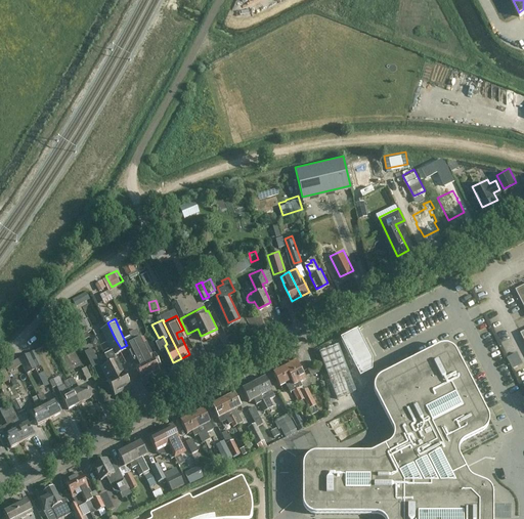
[(121,348),(116,340),(113,334),(107,322),(100,326),(106,337),(114,352),(121,348)]
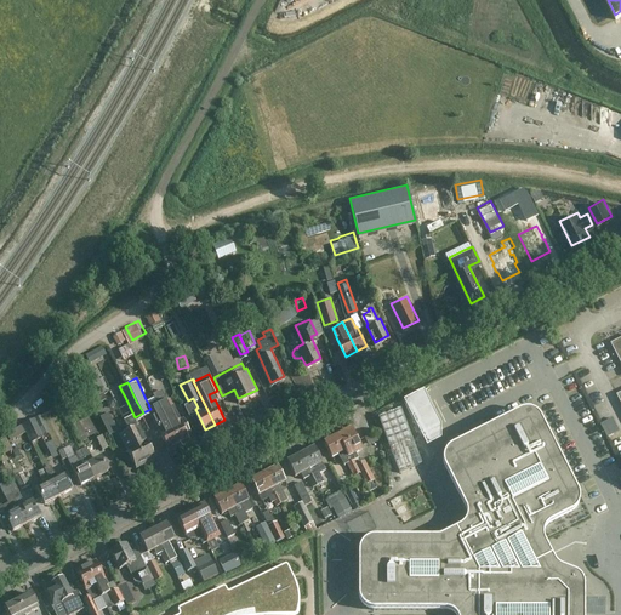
[(442,420),(423,385),(403,396),(421,431),(442,420)]
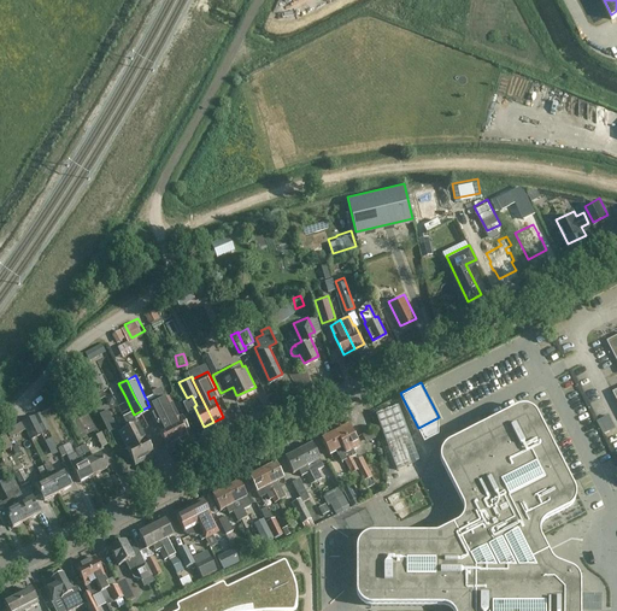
[(175,413),(165,395),(159,383),(152,387),(158,398),(158,399),(159,398),(178,439),(189,434),(178,413),(171,417),(170,416),(175,413)]
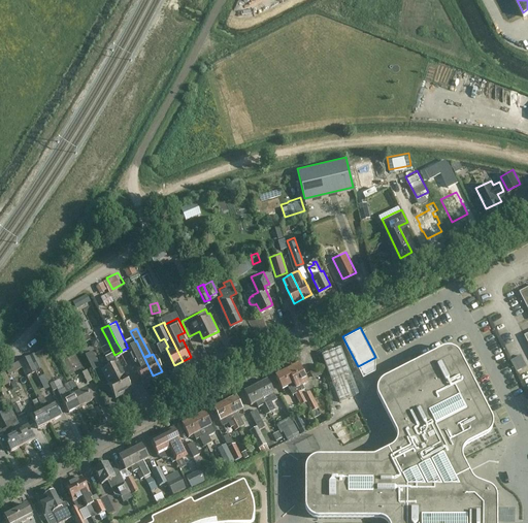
[(143,381),(153,376),(136,340),(135,341),(135,340),(127,345),(126,345),(128,348),(135,363),(143,381)]
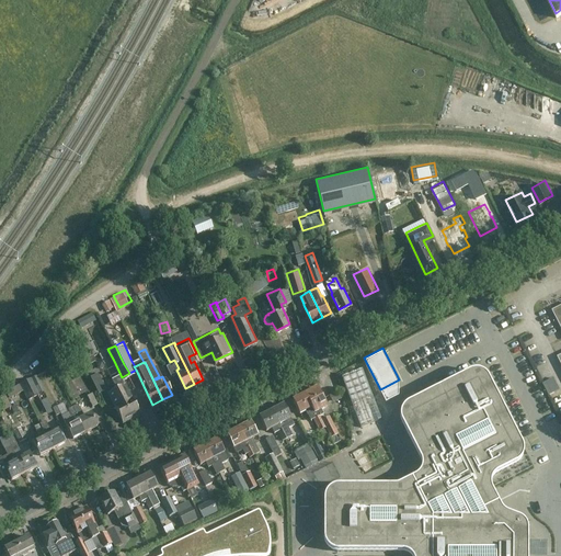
[(421,460),(421,462),(421,464),(421,466),(420,468),(418,469),(416,472),(414,473),(398,481),(397,481),(396,481),(393,481),(339,481),(335,483),(333,483),(331,484),(328,486),(327,487),(325,489),(324,491),(323,494),(323,497),(323,533),(323,535),(324,537),(325,540),(327,542),(329,544),(331,546),(333,547),(335,547),(338,547),(401,548),(403,548),(405,548),(408,549),(410,551),(411,553),(412,554),(413,555),(527,555),(527,528),(527,524),(526,522),(525,520),(524,518),(523,517),(521,514),(518,513),(507,510),(505,509),(503,507),(502,506),(501,503),(492,486),(491,484),(491,480),(491,478),(491,476),(492,474),(493,472),(495,471),(497,469),(515,460),(517,458),(519,457),(521,455),(522,453),(523,451),(523,447),(523,445),(523,443),(522,441),(488,375),(487,373),(485,371),(483,370),(481,367),(479,367),(476,366),(473,366),(471,367),(468,369),(408,399),(407,400),(404,401),(403,403),(402,405),(401,407),(400,409),(400,411),(400,413),(400,416),(401,418),(420,455),(421,457),(421,460)]
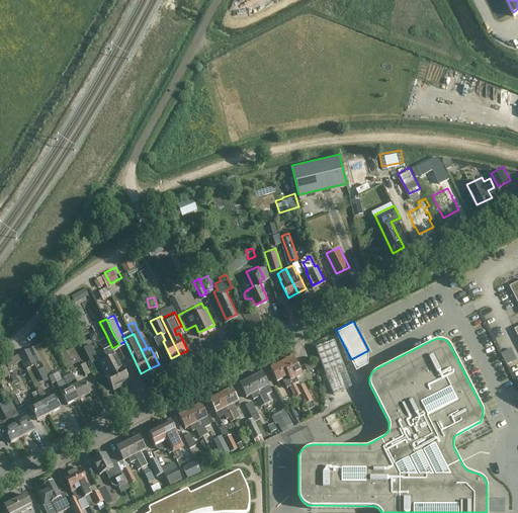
[(91,358),(97,355),(90,340),(83,344),(91,358)]
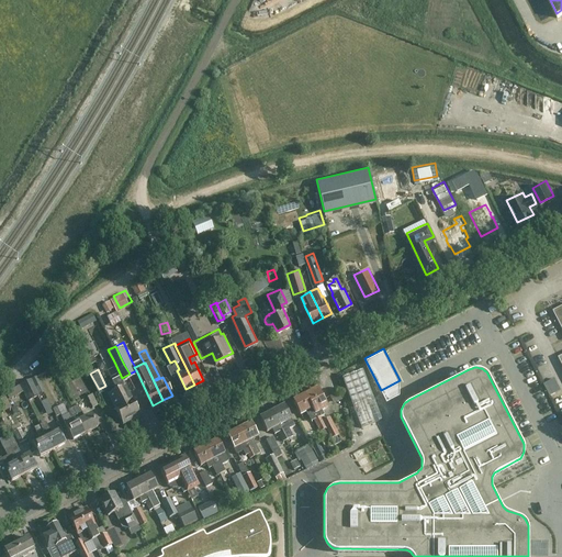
[(40,390),(32,374),(20,380),(29,396),(40,390)]
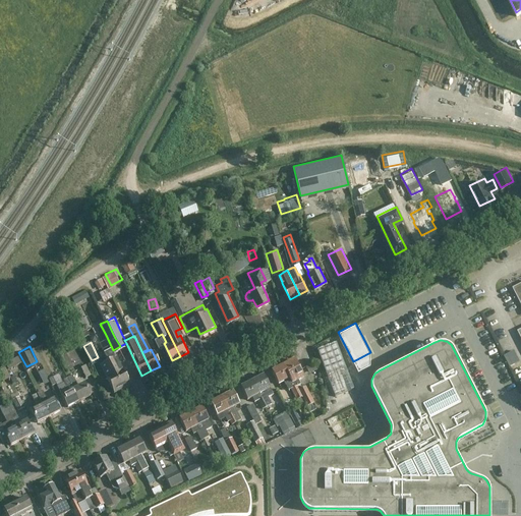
[(510,362),(520,357),(514,347),(505,352),(510,362)]
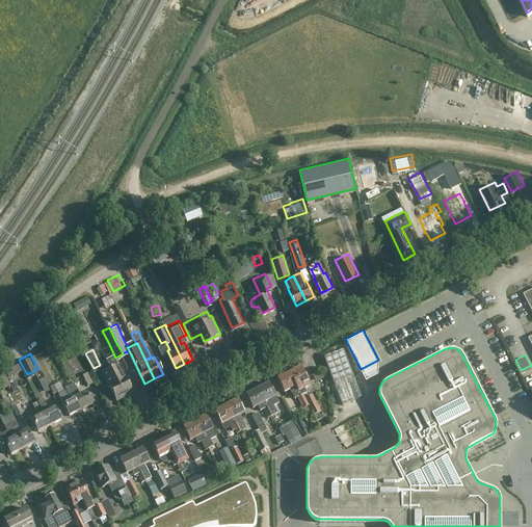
[(118,361),(110,365),(125,394),(133,390),(125,373),(118,361)]
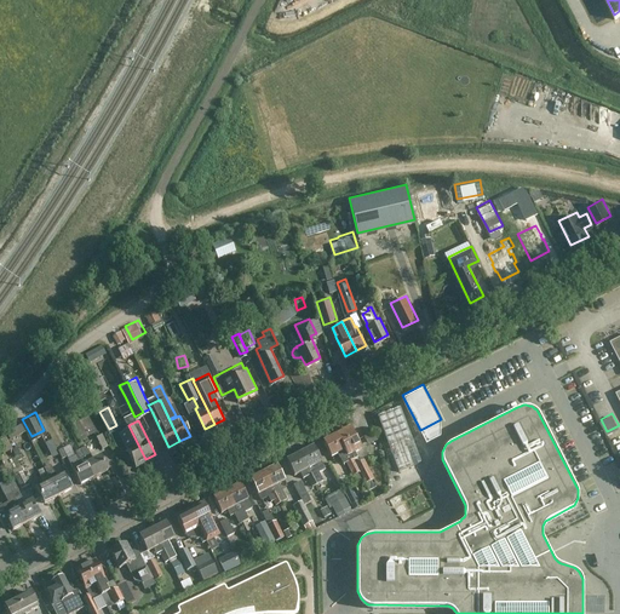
[(65,451),(68,455),(74,466),(73,466),(80,481),(95,474),(80,446),(74,449),(69,441),(64,443),(52,422),(47,424),(57,445),(61,453),(65,451)]
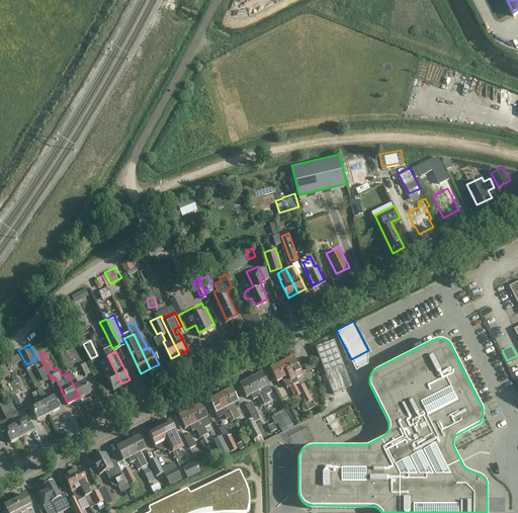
[(292,354),(281,359),(290,377),(293,375),(295,379),(299,378),(296,373),(301,371),(292,354)]
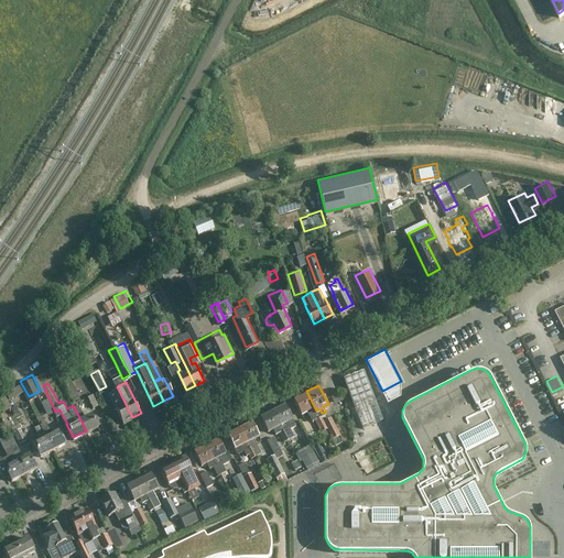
[(123,420),(132,417),(117,386),(109,390),(116,404),(123,420)]
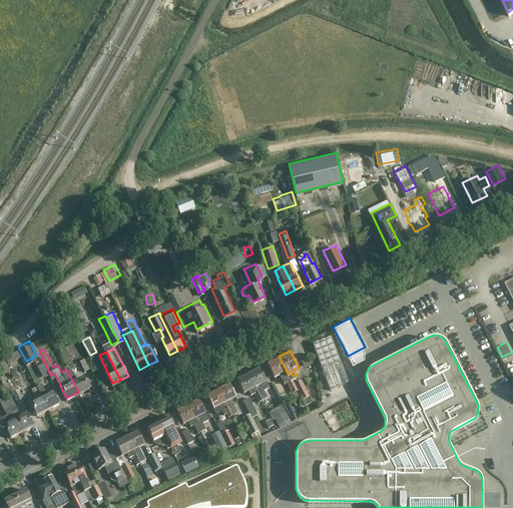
[(85,368),(89,366),(84,356),(80,358),(85,368)]
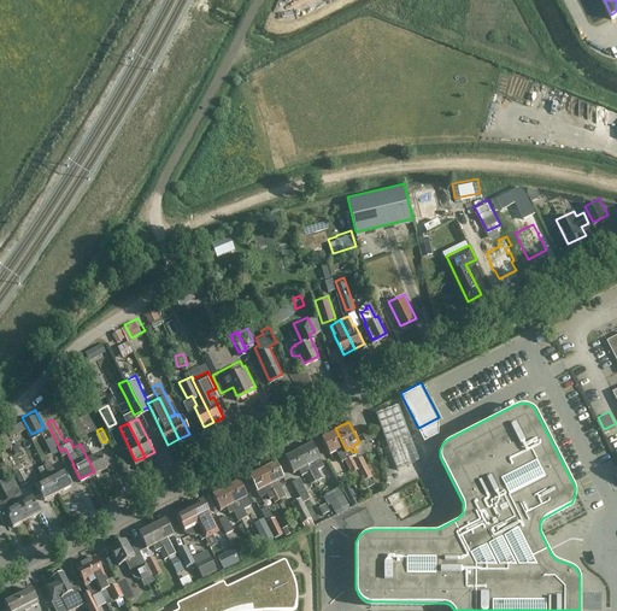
[(345,456),(345,457),(352,452),(350,447),(346,450),(335,428),(322,435),(329,451),(336,447),(342,458),(345,456)]
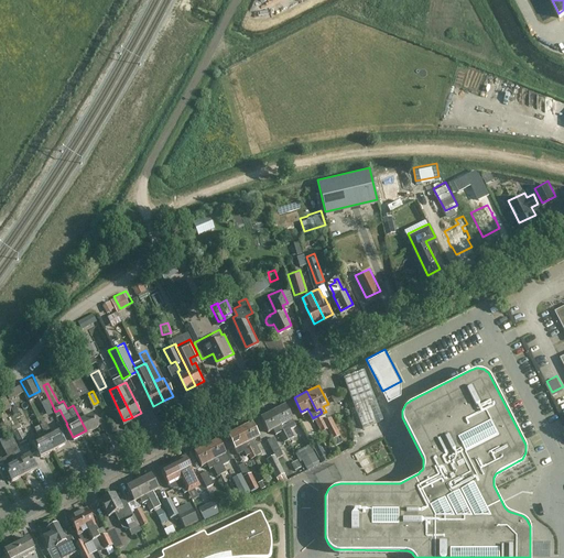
[(17,416),(19,420),(25,417),(14,394),(10,396),(12,403),(10,404),(17,416)]
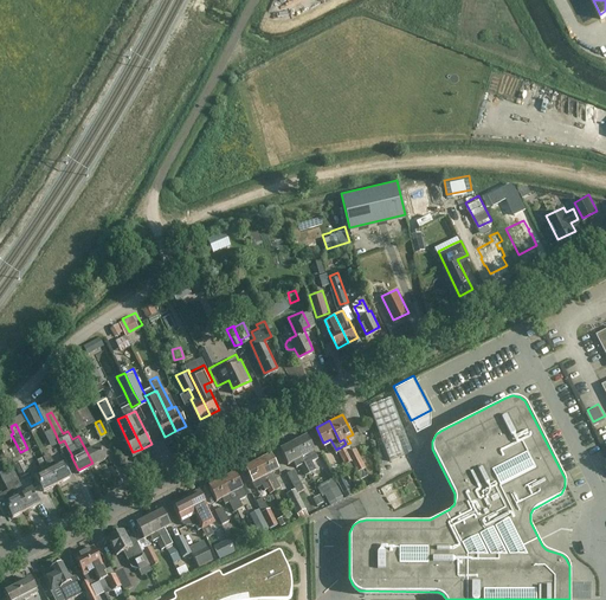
[(392,442),(400,439),(397,426),(388,428),(392,442)]
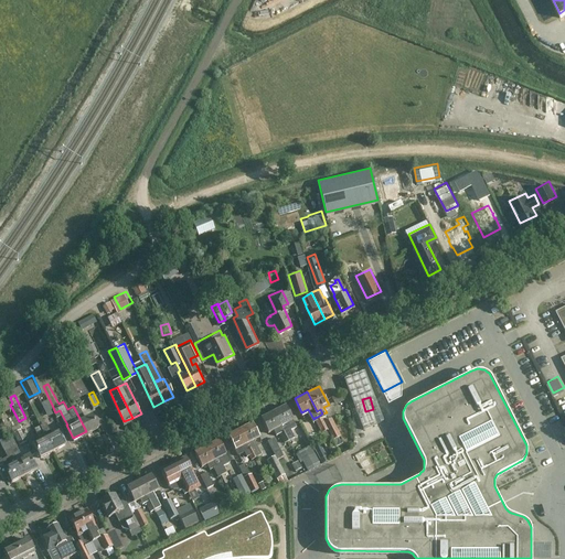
[(78,402),(73,406),(86,431),(98,425),(92,412),(85,416),(78,402)]
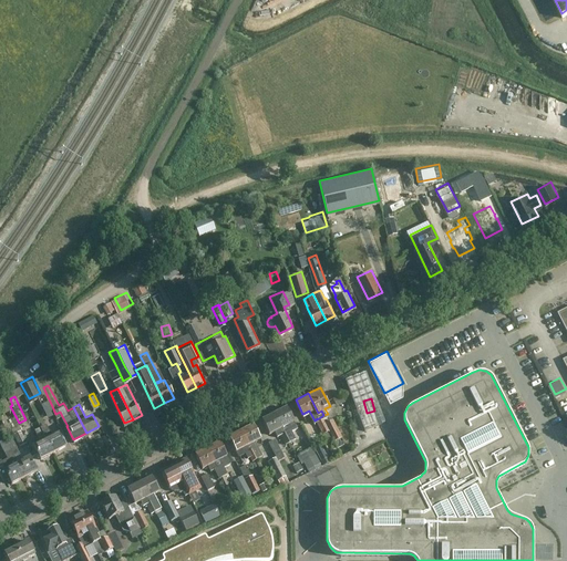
[(298,425),(295,418),(288,404),(275,411),(285,429),(288,428),(290,433),(284,436),(286,440),(296,436),(292,428),(298,425)]
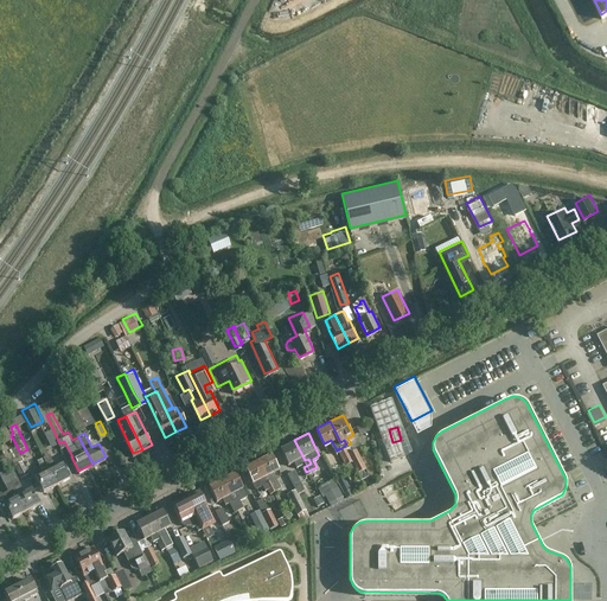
[(53,447),(59,443),(56,435),(50,439),(53,447)]
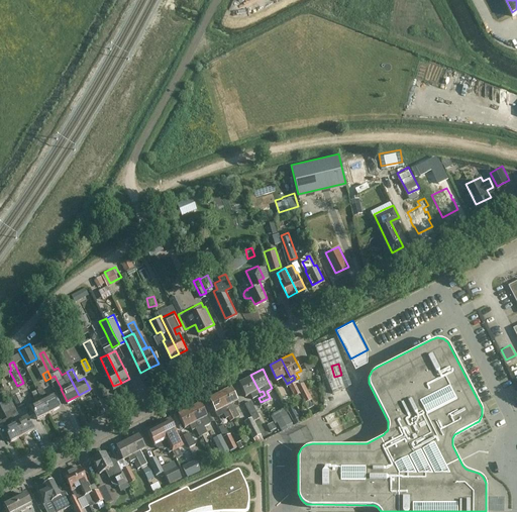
[(260,392),(250,375),(239,381),(245,393),(250,391),(253,396),(256,394),(259,398),(265,395),(263,391),(260,392)]
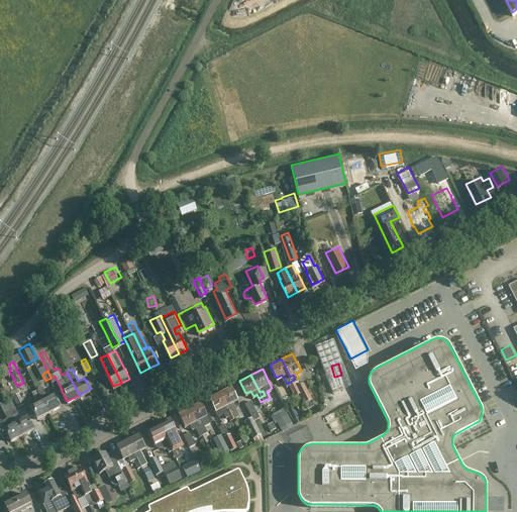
[(303,396),(305,399),(312,396),(304,380),(297,383),(295,379),(289,383),(295,393),(300,390),(303,396)]
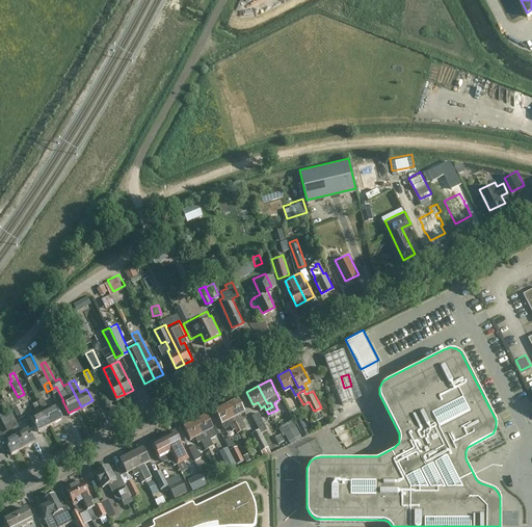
[(22,405),(18,397),(16,393),(8,397),(18,416),(27,412),(23,404),(22,405)]
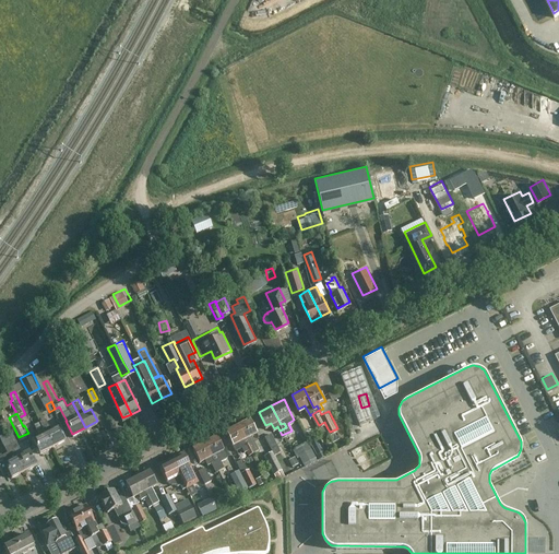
[(40,419),(52,444),(66,437),(59,425),(52,428),(49,423),(50,423),(46,415),(40,419)]
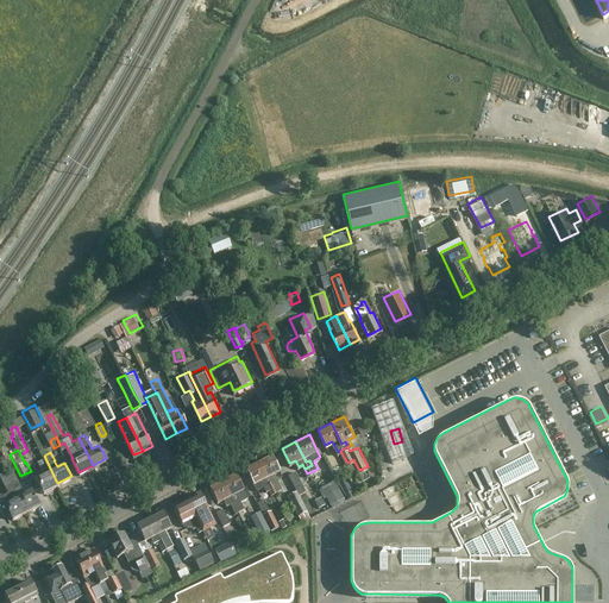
[(259,459),(267,475),(270,481),(274,478),(276,483),(269,487),(271,492),(282,487),(275,471),(281,468),(272,453),(259,459)]
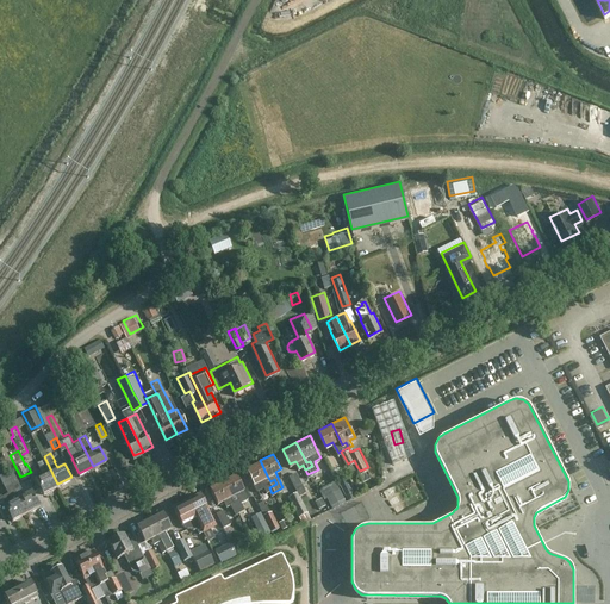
[(57,484),(44,456),(37,460),(42,468),(43,469),(36,473),(37,477),(44,491),(57,484)]
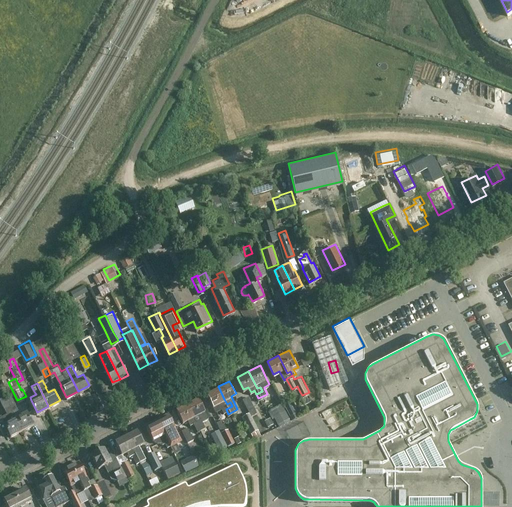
[(213,405),(216,409),(224,405),(226,409),(232,406),(230,402),(227,404),(224,399),(218,386),(207,392),(213,405)]
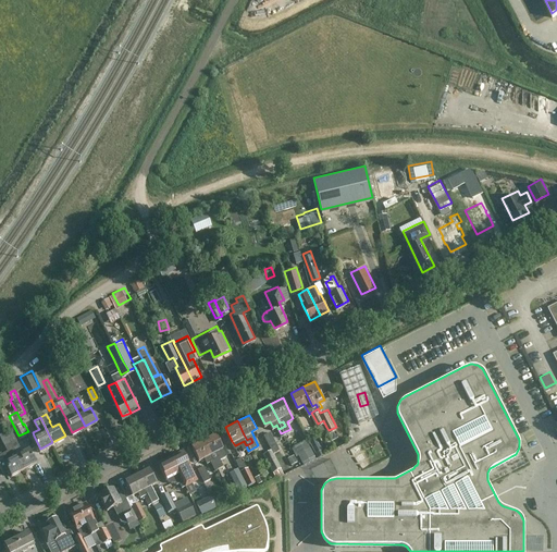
[(263,431),(271,446),(273,450),(273,449),(279,446),(270,428),(263,431)]
